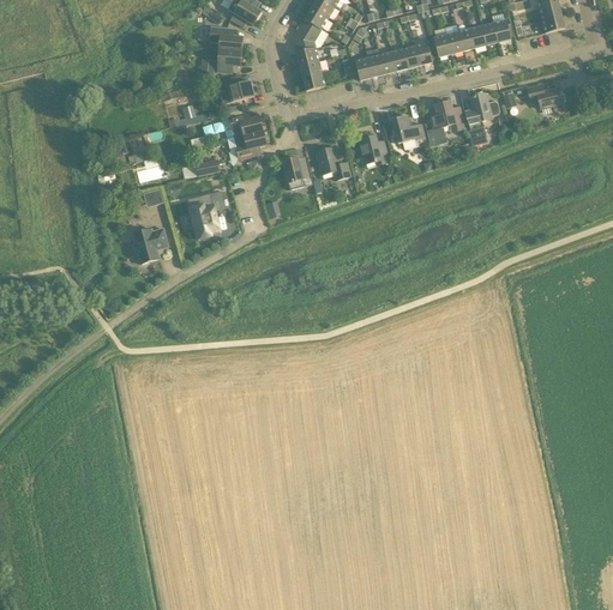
[(220,13),(242,26),(246,19),(253,23),(260,10),(251,5),(254,0),(230,0),(227,8),(223,7),(220,13)]
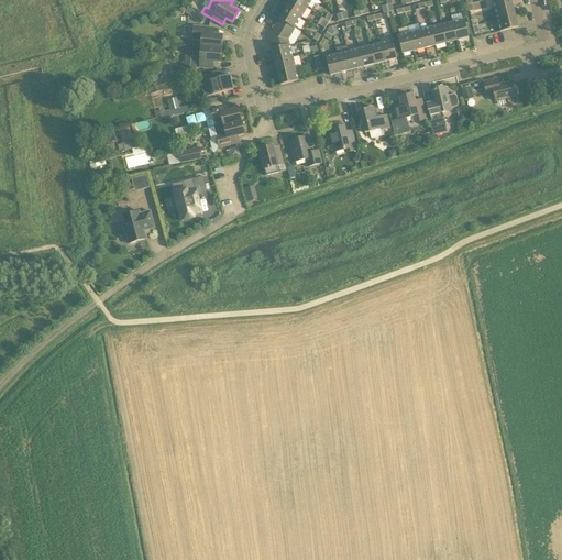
[(299,17),(306,6),(296,0),(288,0),(284,8),(299,17)]
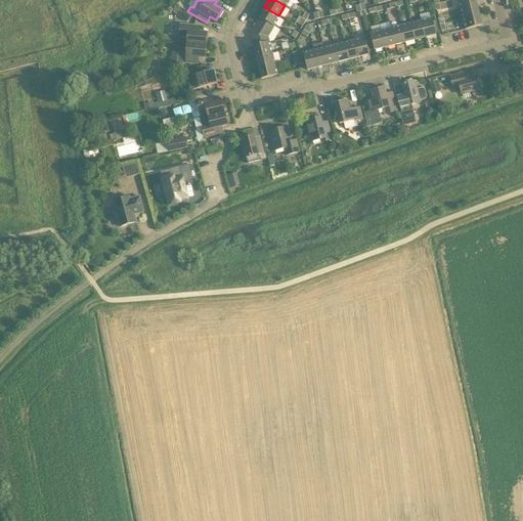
[(476,2),(460,6),(462,16),(478,12),(476,2)]
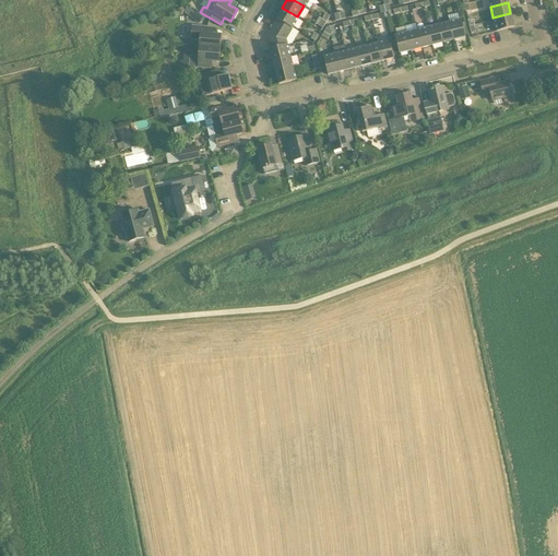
[(291,27),(297,16),(282,8),(275,19),(291,27)]
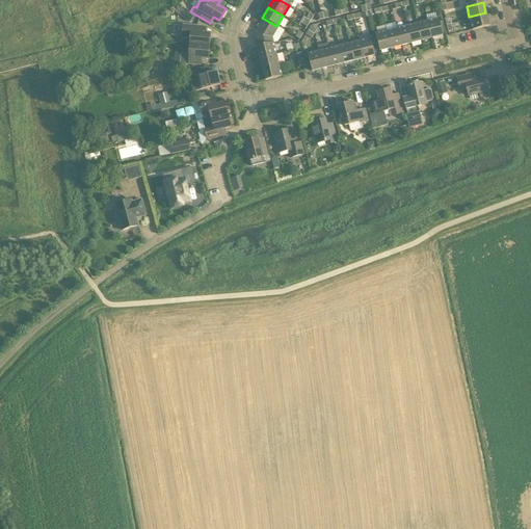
[(183,8),(180,14),(188,20),(192,14),(183,8)]
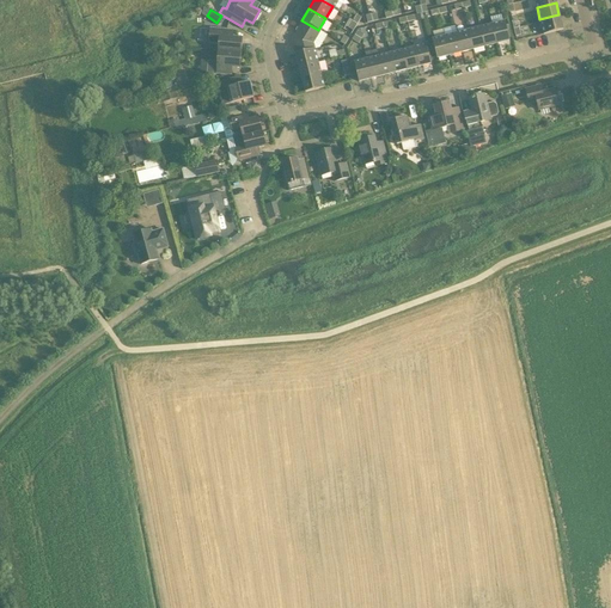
[(558,14),(539,19),(543,31),(562,26),(558,14)]
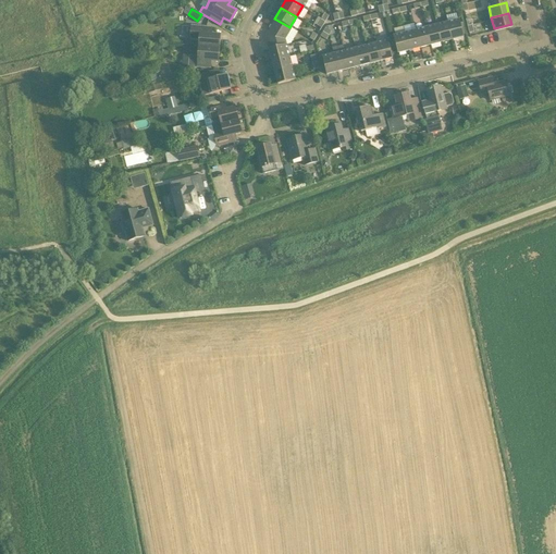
[(447,20),(452,37),(462,34),(458,16),(447,20)]
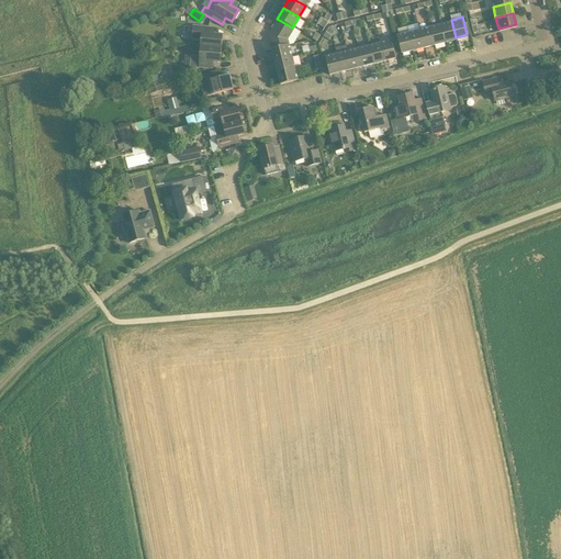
[(287,36),(292,28),(277,19),(267,34),(270,46),(288,42),(287,36)]
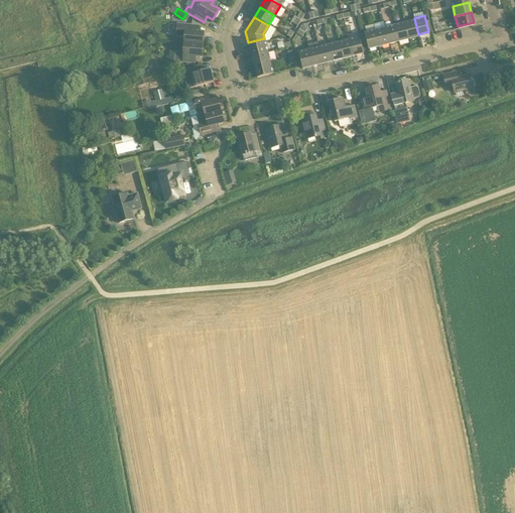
[(418,34),(414,18),(404,20),(408,36),(418,34)]
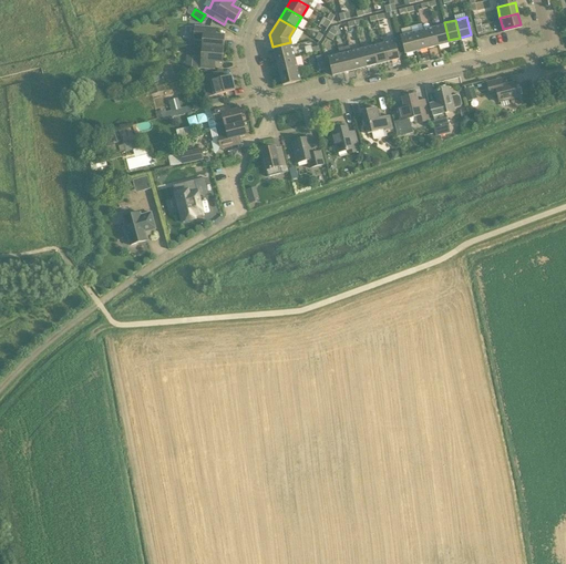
[(224,32),(208,31),(209,23),(194,22),(193,38),(202,38),(202,44),(223,47),(224,32)]
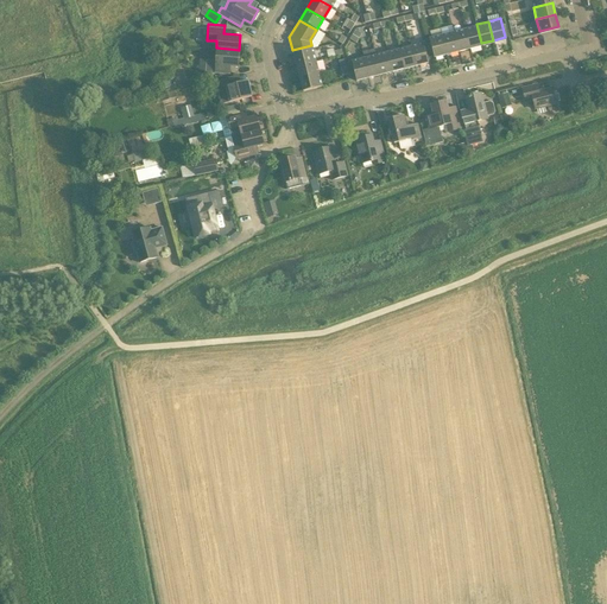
[(481,43),(476,24),(465,26),(469,46),(481,43)]
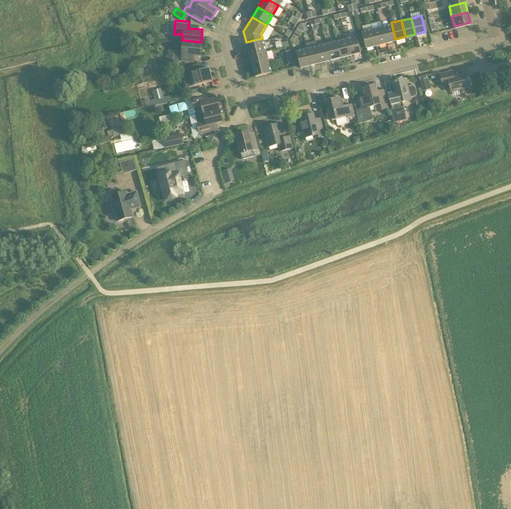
[(395,39),(391,22),(381,25),(385,41),(395,39)]
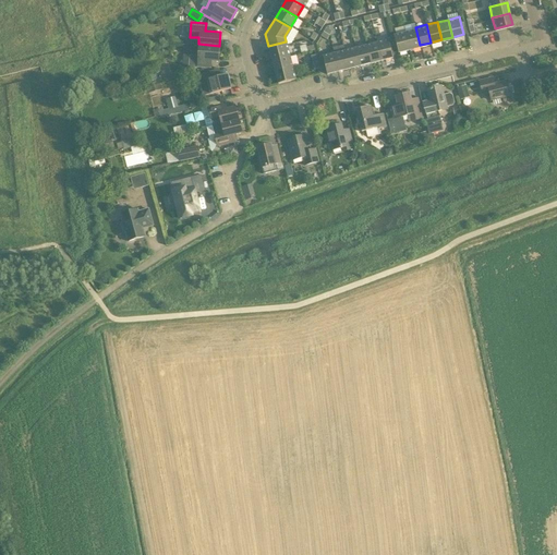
[(420,45),(415,27),(404,29),(409,47),(420,45)]
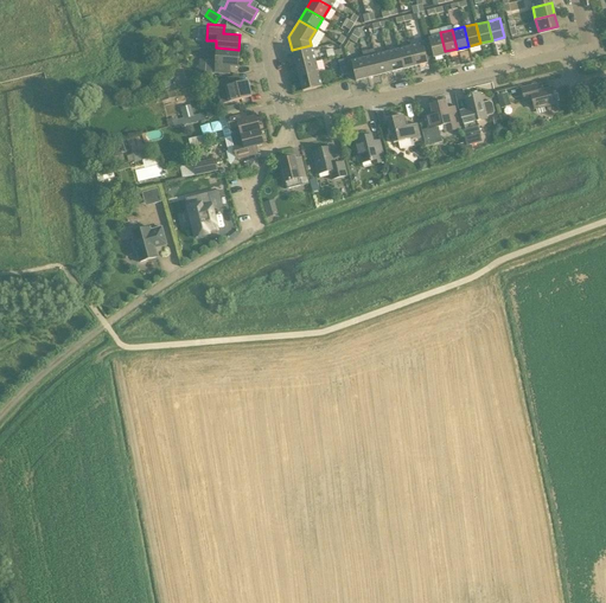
[(445,51),(440,32),(428,36),(433,55),(445,51)]
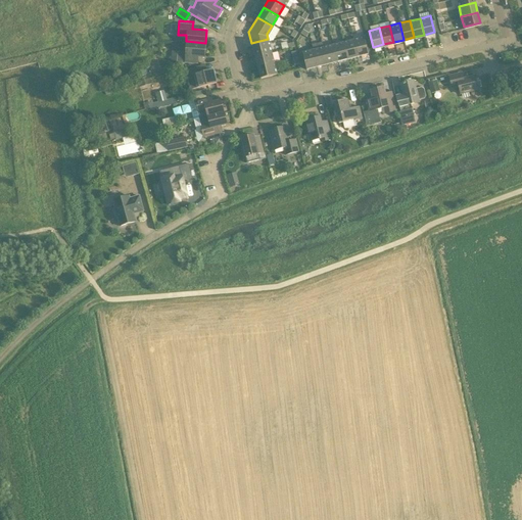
[(352,38),(357,54),(367,51),(363,35),(352,38)]
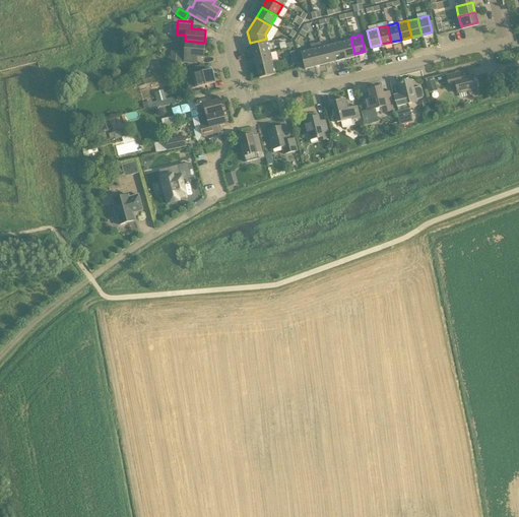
[(354,54),(350,38),(340,40),(344,56),(354,54)]
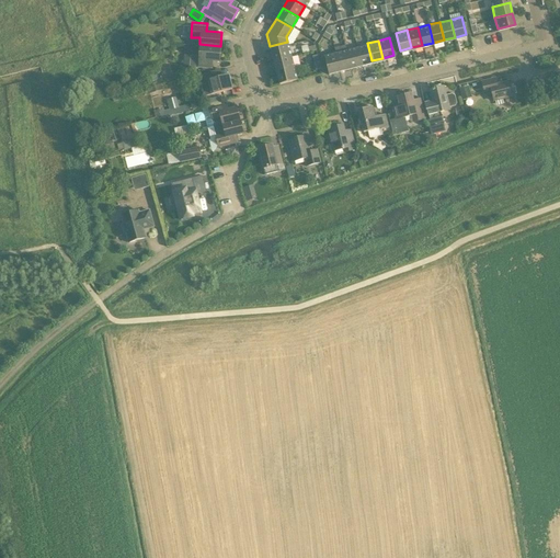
[(273,58),(290,54),(287,42),(270,46),(273,58)]
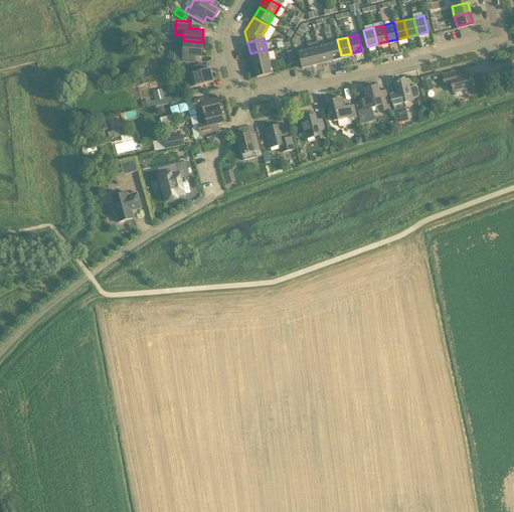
[(341,55),(337,39),(327,42),(331,58),(341,55)]
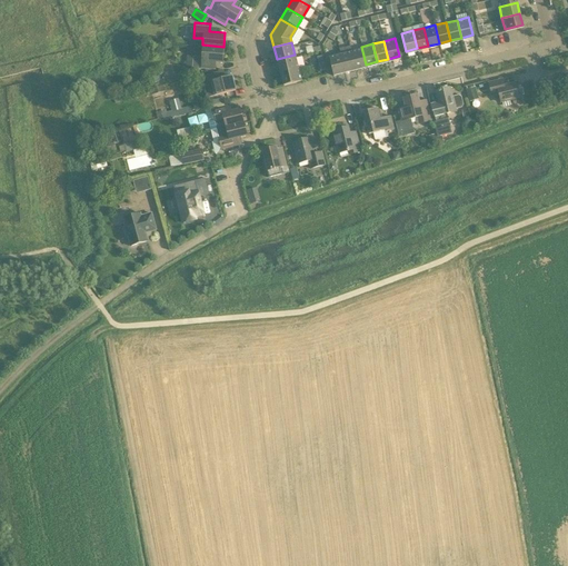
[(223,47),(202,45),(201,53),(192,53),(191,66),(207,67),(207,59),(222,60),(223,47)]
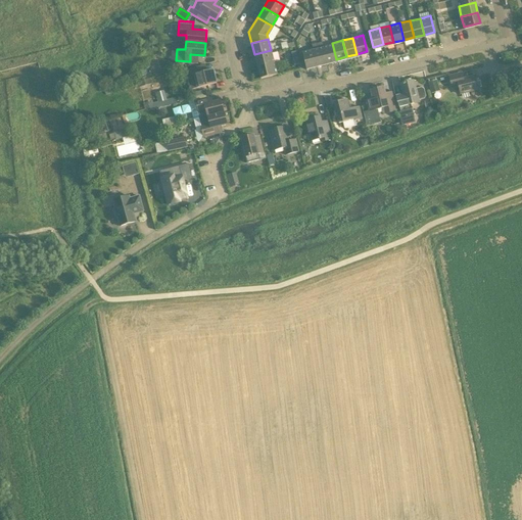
[(336,59),(332,43),(322,45),(326,61),(336,59)]
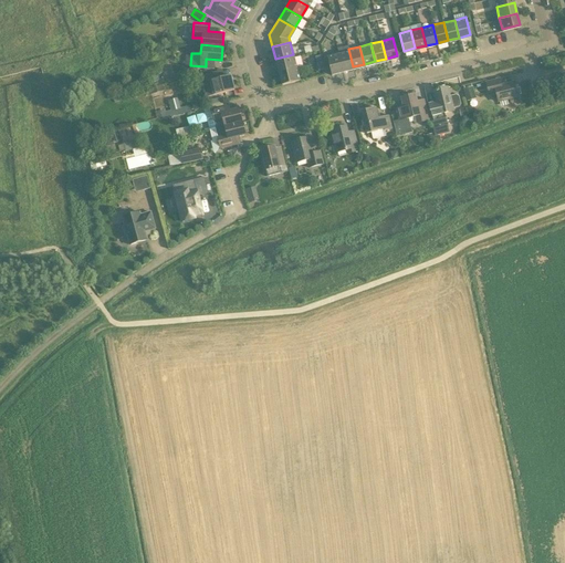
[(353,66),(348,49),(337,52),(342,70),(353,66)]
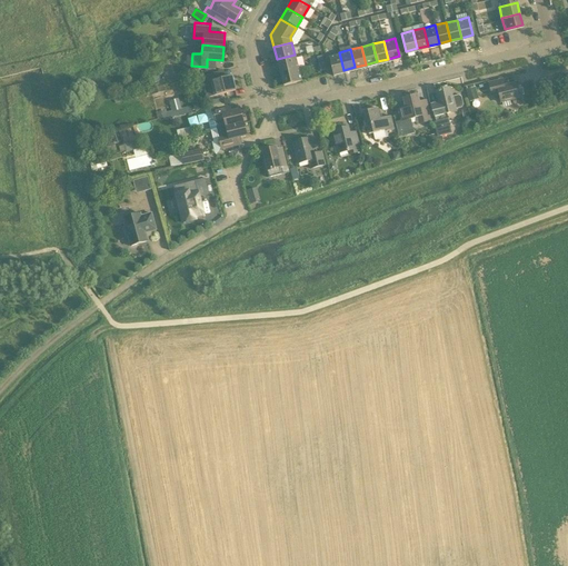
[(344,70),(339,52),(328,55),(332,72),(344,70)]
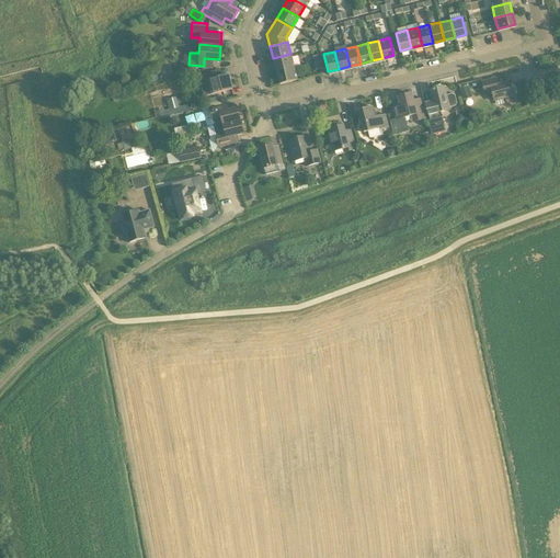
[(273,58),(276,70),(294,66),(290,54),(273,58)]
